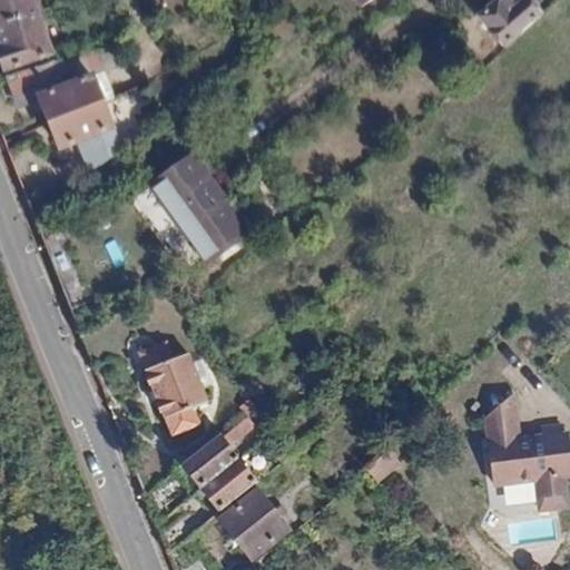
[(0,0),(0,27),(38,15),(32,0),(0,0)]
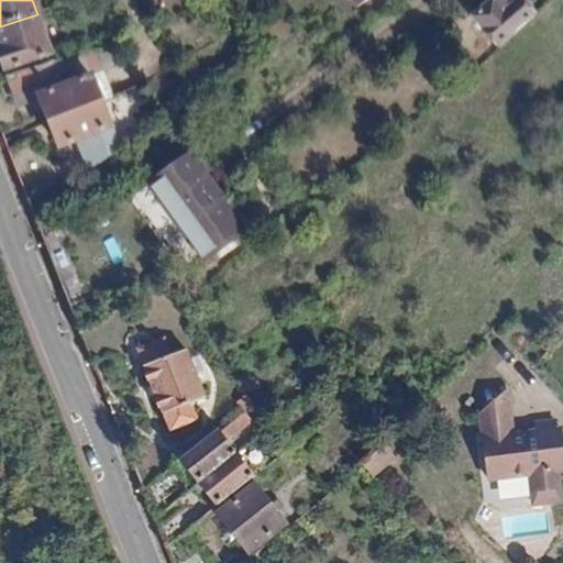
[(499,47),(536,18),(518,0),(510,7),(504,0),(498,0),(476,19),(499,47)]
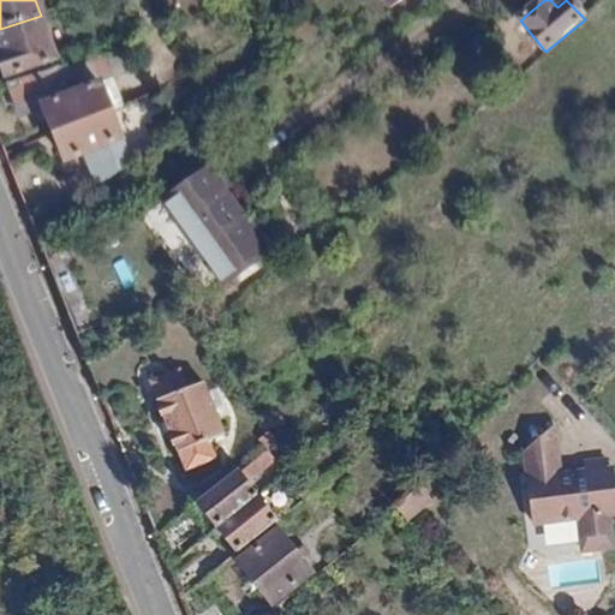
[(41,16),(0,29),(0,43),(4,53),(0,54),(0,57),(9,78),(58,59),(41,16)]
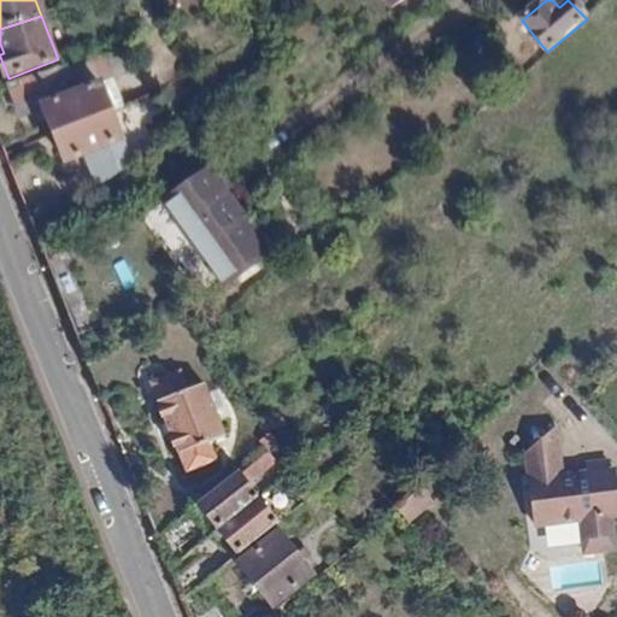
[(43,110),(54,136),(115,111),(94,59),(9,83),(22,117),(43,110)]
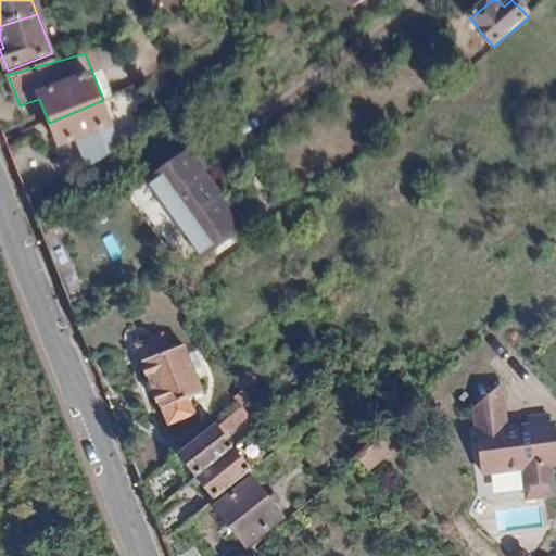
[(103,100),(49,123),(60,148),(114,126),(103,100)]
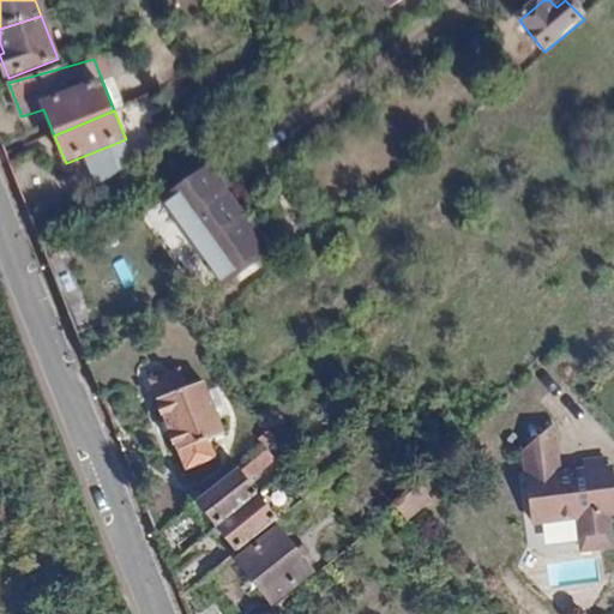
[(210,168),(164,202),(224,286),(270,252),(210,168)]
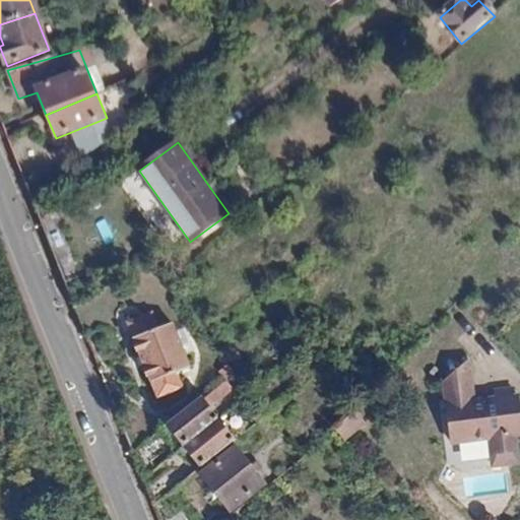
[(161,287),(168,298),(174,293),(169,282),(161,287)]
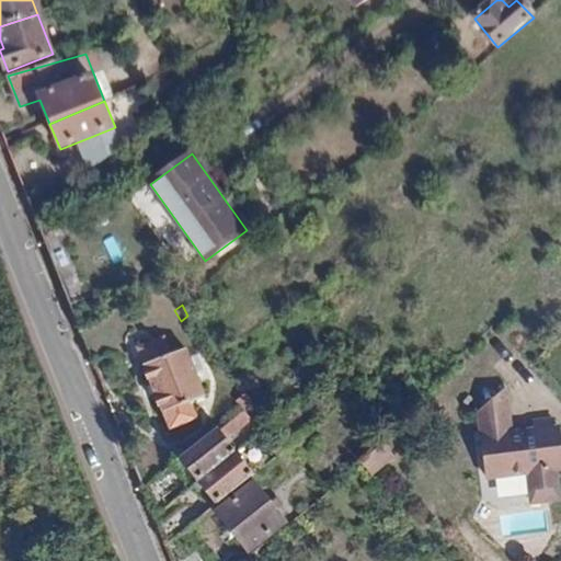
[(197,345),(204,340),(195,328),(187,316),(181,321),(197,345)]
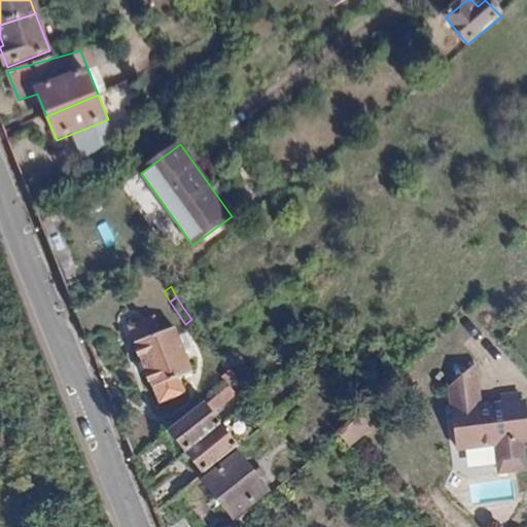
[(149,323),(129,330),(156,400),(174,394),(171,382),(194,373),(177,329),(155,338),(149,323)]
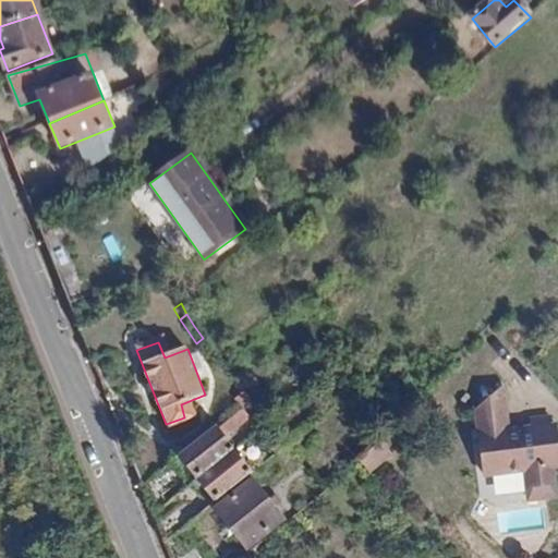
[(501,388),(475,412),(485,476),(526,471),(529,488),(556,485),(554,466),(557,465),(557,433),(557,424),(552,424),(550,415),(532,417),(533,427),(509,431),(501,388)]
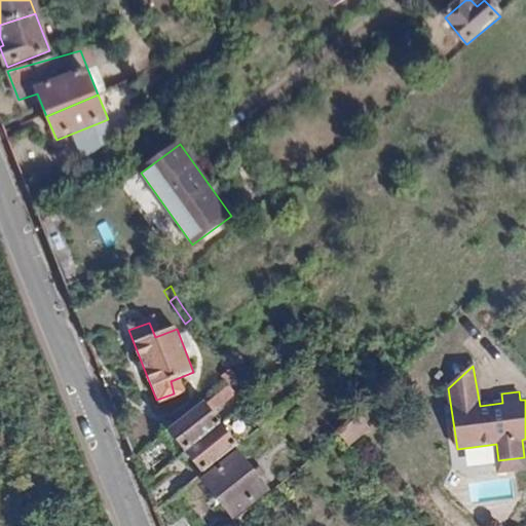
[(230,385),(238,378),(232,370),(223,377),(230,385)]
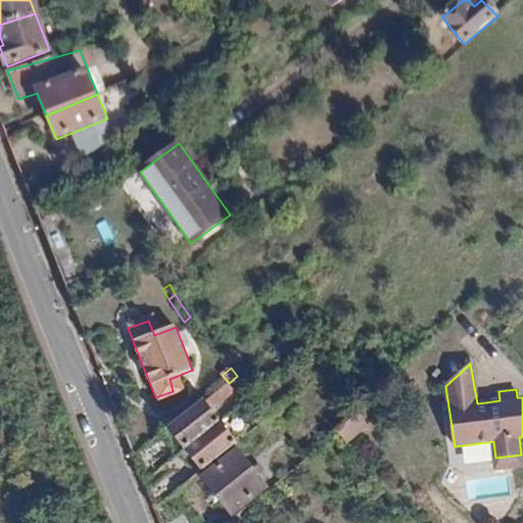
[(186,450),(221,422),(212,413),(237,393),(229,383),(169,429),(186,450)]
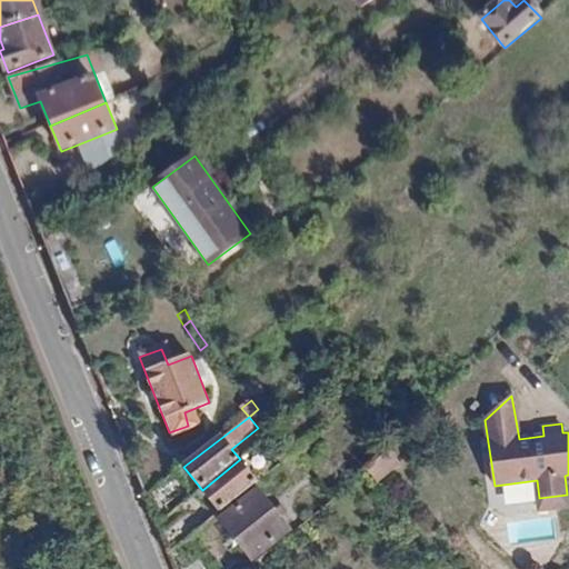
[(281,463),(293,453),(285,442),(273,452),(281,463)]
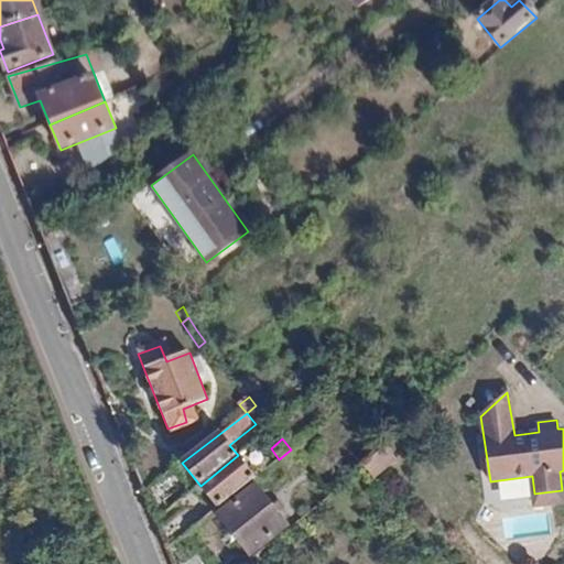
[(218,508),(256,478),(238,455),(201,486),(218,508)]
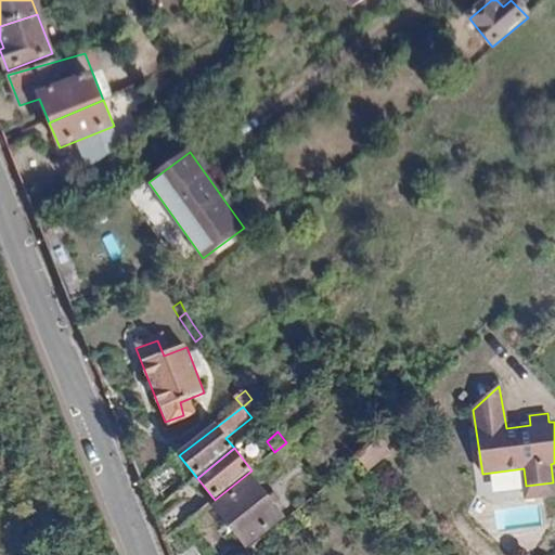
[(253,478),(216,508),(247,547),(284,517),(278,508),(283,504),(278,498),(272,503),(253,478)]
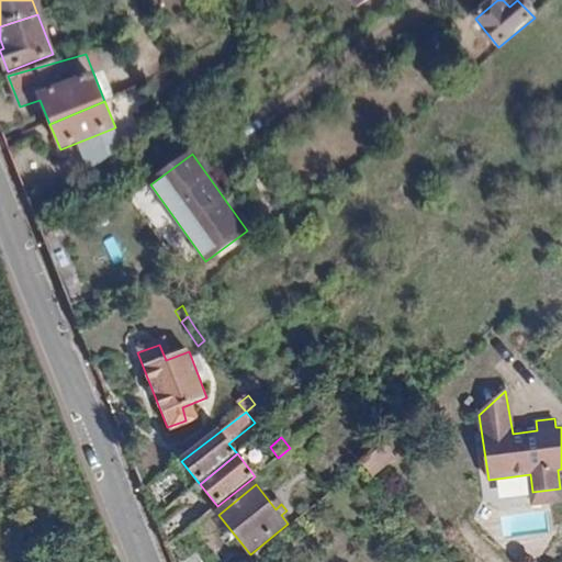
[(181,561),(214,561),(202,546),(181,561)]
